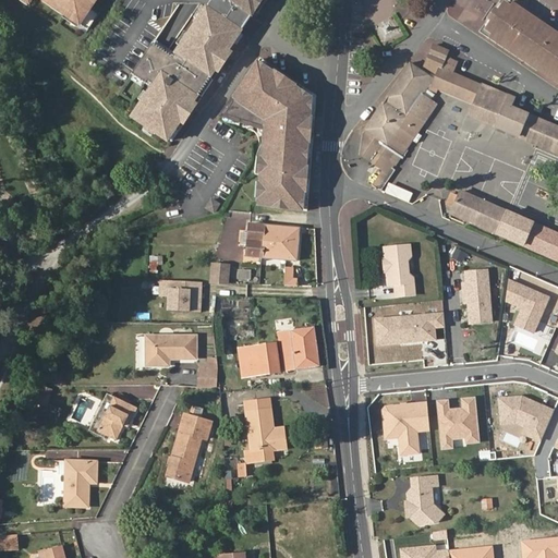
[(91,8),(95,0),(26,0),(29,2),(31,0),(45,0),(51,4),(55,1),(68,10),(65,13),(87,28),(91,25),(98,13),(91,8)]
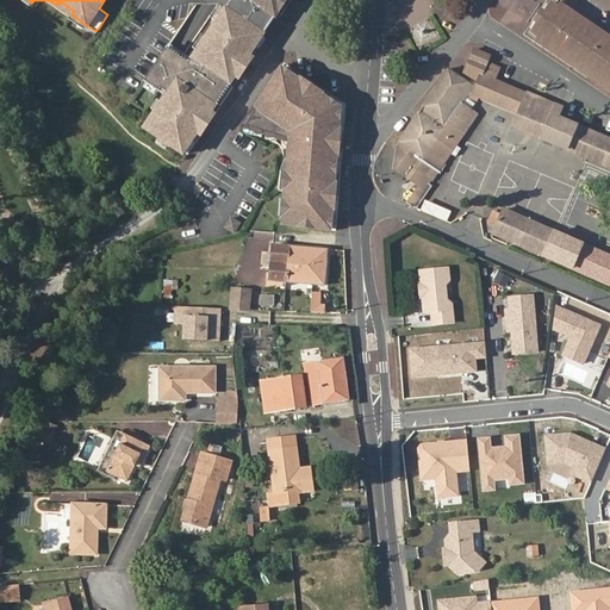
[(167,48),(155,64),(144,81),(147,82),(157,89),(160,91),(162,88),(168,93),(166,95),(162,101),(156,111),(154,114),(157,118),(149,132),(159,138),(167,144),(181,154),(184,150),(192,138),(197,131),(212,109),(217,103),(217,101),(230,81),(235,75),(235,74),(244,61),(249,54),(255,45),(262,35),(262,33),(260,31),(262,29),(266,22),(271,14),(274,17),(278,18),(282,11),(279,8),(285,0),(287,0),(290,1),(290,0),(234,0),(234,1),(232,4),(229,8),(225,6),(224,7),(216,20),(206,36),(197,49),(195,51),(191,56),(188,62),(167,48)]
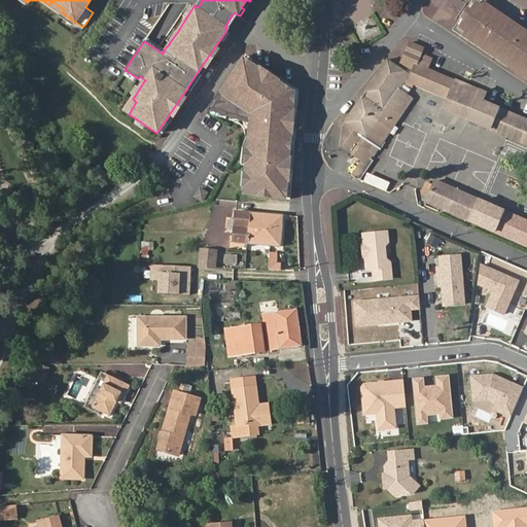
[(244,9),(250,1),(248,0),(246,0),(241,7),(244,9)]
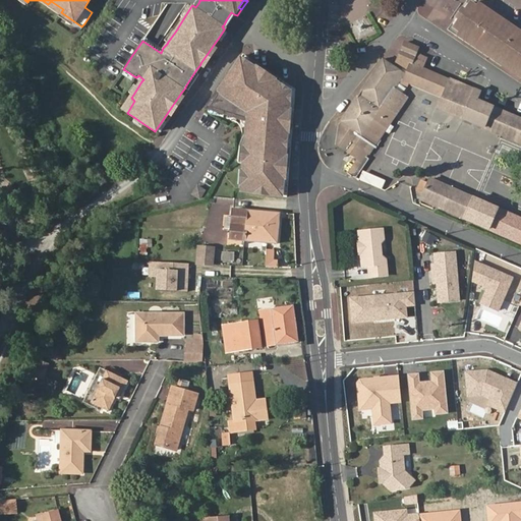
[(48,4),(61,12),(63,9),(51,1),(48,4)]
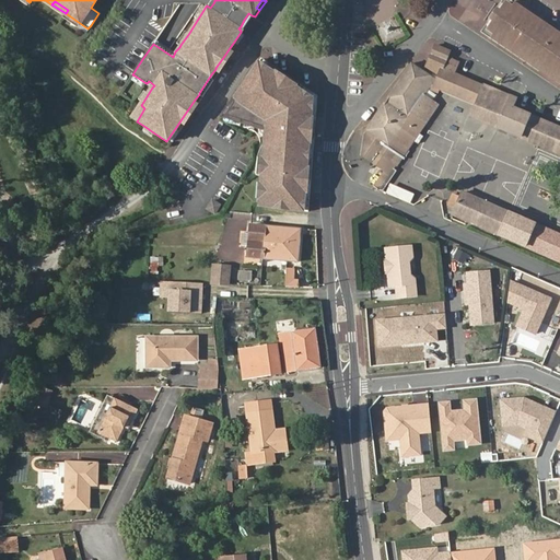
[(559,38),(541,26),(538,31),(531,26),(534,21),(513,8),(509,4),(506,3),(503,9),(505,10),(503,14),(500,12),(494,21),(497,23),(494,27),(492,25),(488,31),(494,35),(513,47),(515,49),(517,47),(523,51),(522,54),(559,79),(559,38)]
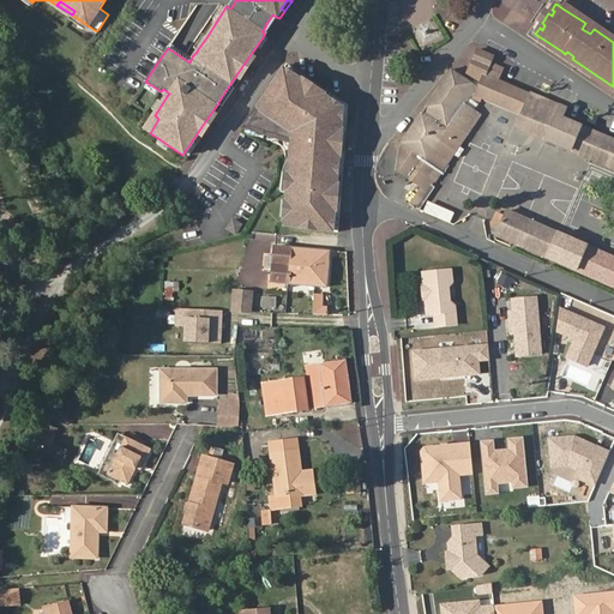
[(590,34),(594,29),(613,42),(613,37),(566,4),(563,8),(585,23),(582,29),(590,34)]
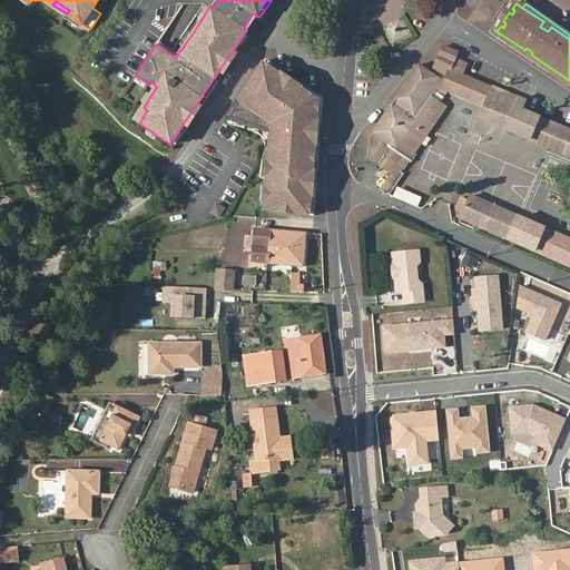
[(206,5),(198,17),(202,19),(209,7),(206,5)]
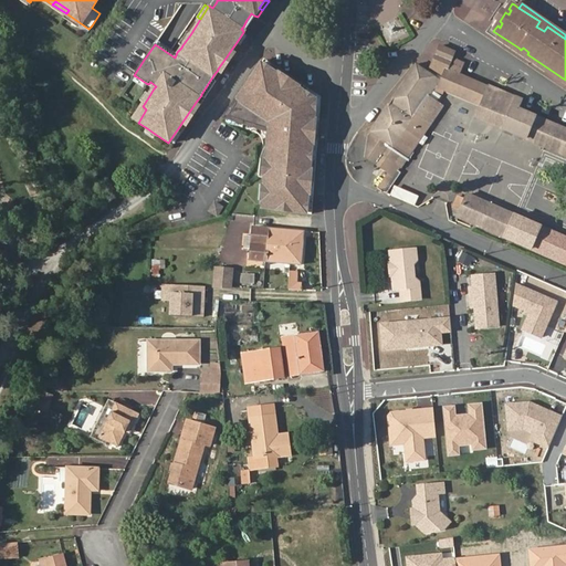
[(502,9),(495,19),(500,22),(500,21),(505,12),(506,12),(502,9)]
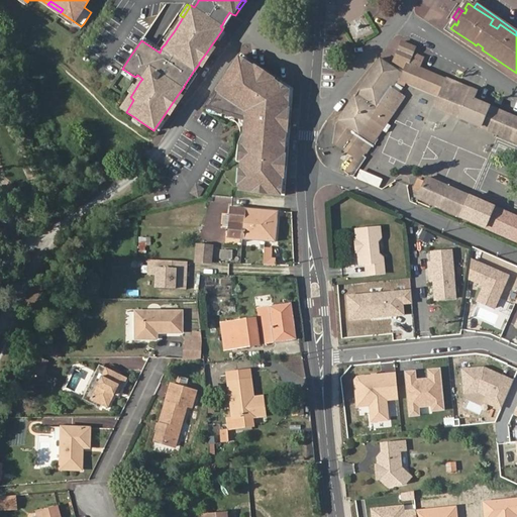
[(85,23),(92,12),(91,12),(84,23),(85,23)]
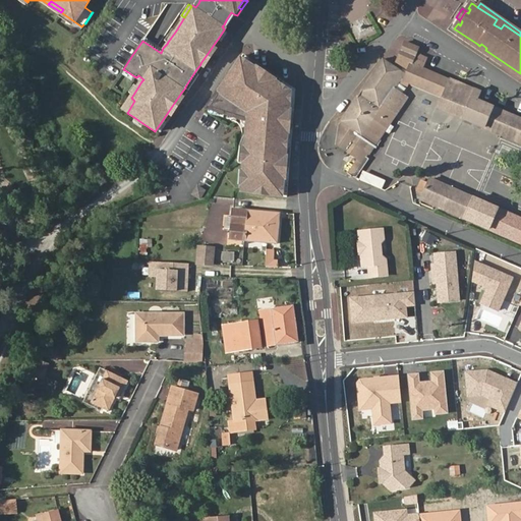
[(234,14),(231,12),(227,18),(224,24),(226,26),(230,20),(234,14)]
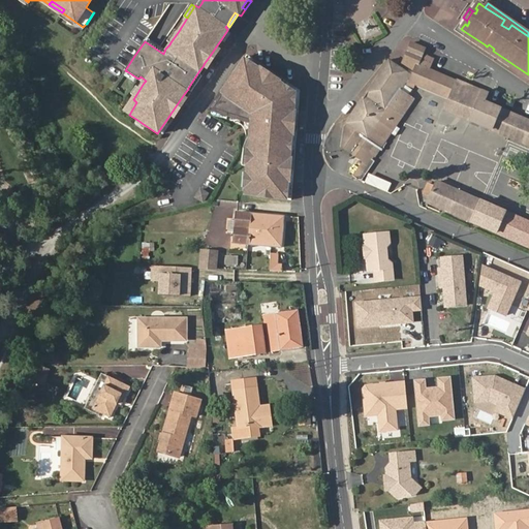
[(176,29),(167,40),(170,42),(179,31),(176,29)]
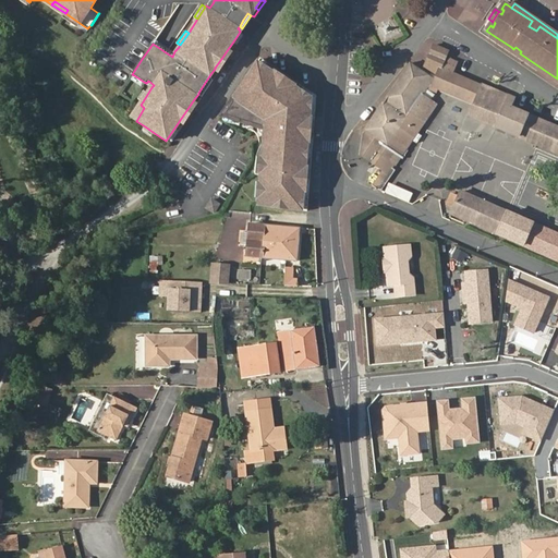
[(233,41),(237,44),(242,34),(240,32),(233,41)]
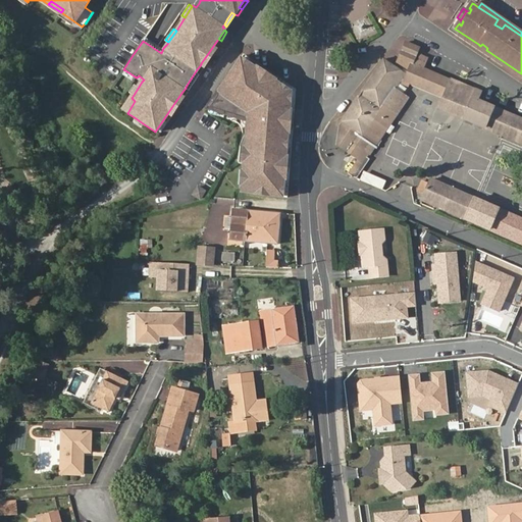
[(521,73),(486,50),(487,48),(482,44),(480,46),(478,44),(461,33),(459,36),(478,49),(516,74),(521,79),(521,73)]
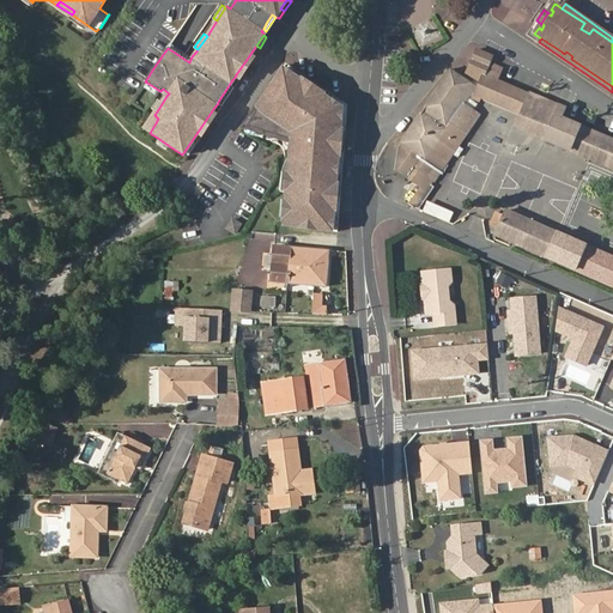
[(189,62),(192,56),(170,43),(168,48),(189,62)]
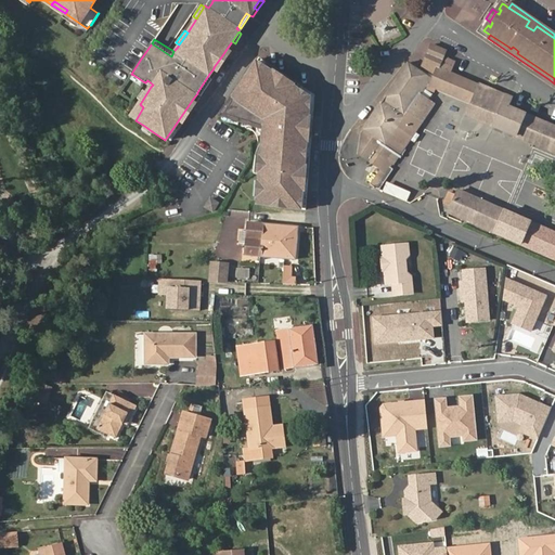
[(435,76),(429,86),(470,103),(479,85),(450,73),(453,64),(447,61),(447,56),(443,55),(446,50),(431,44),(422,67),(435,76)]
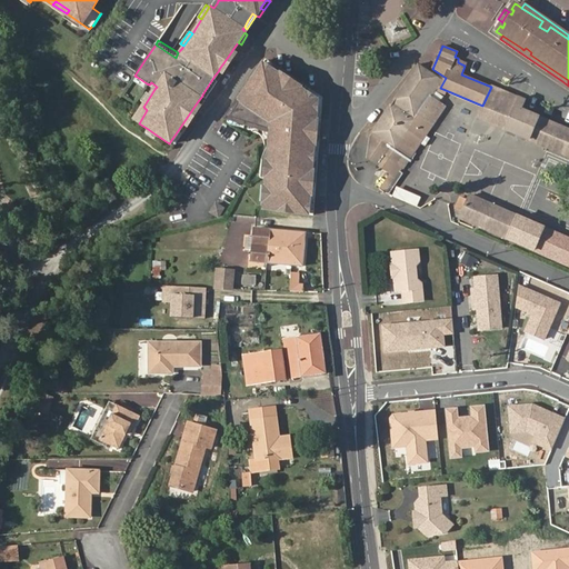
[(219,69),(222,71),(231,59),(228,57),(219,69)]
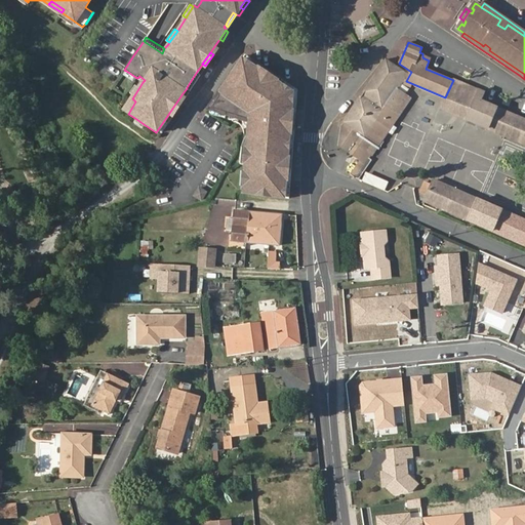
[(285,197),(289,197),(297,87),(244,54),(242,57),(293,90),(285,197)]
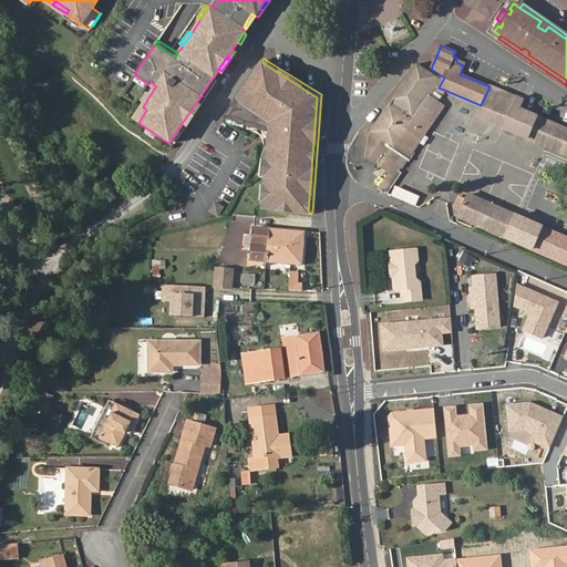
[(295,212),(308,213),(317,98),(261,62),(256,70),(224,116),(226,117),(244,123),(247,124),(258,127),(261,129),(269,132),(269,140),(268,141),(267,158),(267,161),(264,160),(263,172),(266,173),(266,178),(265,186),(264,203),(263,209),(276,210),(277,204),(286,205),(295,206),(295,212)]
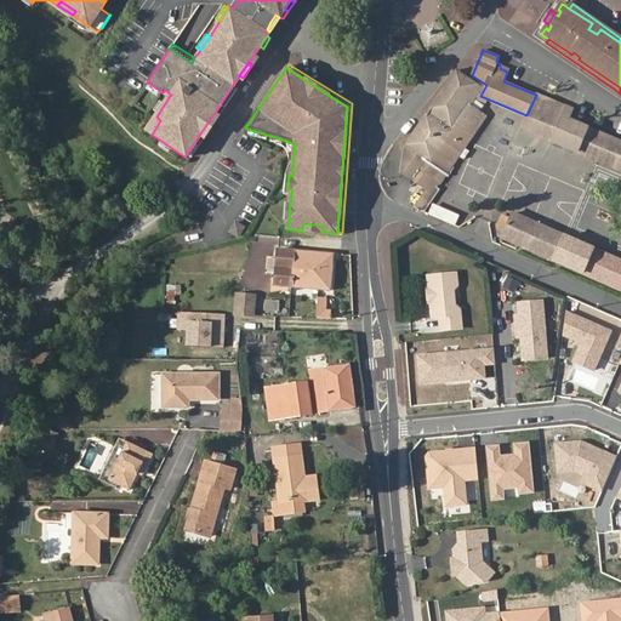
[(469,152),(465,148),(486,115),(480,110),(484,106),(474,98),(471,96),(478,84),(465,75),(457,69),(409,144),(404,171),(429,188),(414,206),(425,211),(438,192),(436,189),(459,155),(463,159),(469,152)]
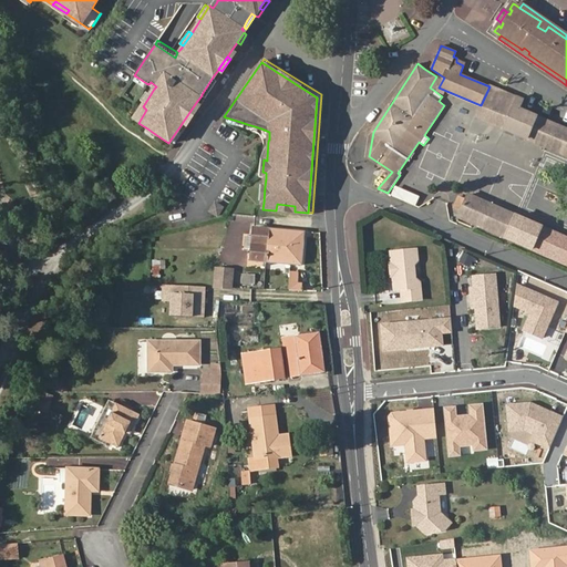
[(202,94),(205,95),(217,78),(214,75),(202,94)]
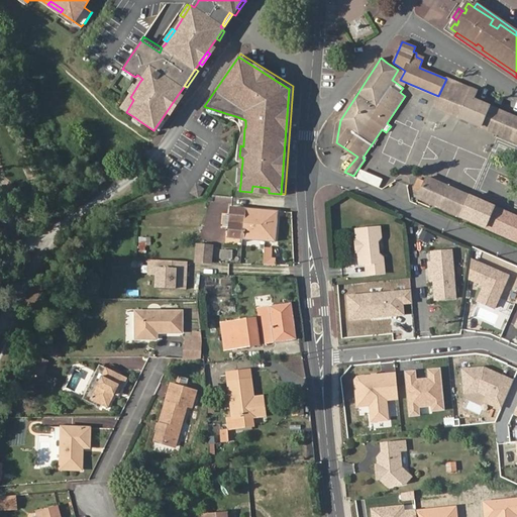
[(122,73),(131,80),(133,76),(124,70),(122,73)]
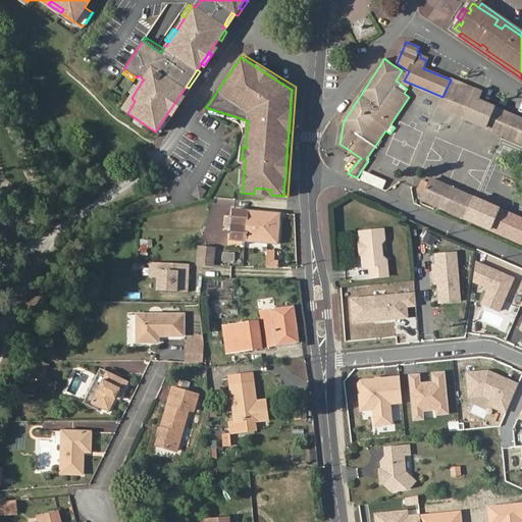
[(399,83),(406,73),(402,70),(396,81),(399,83)]
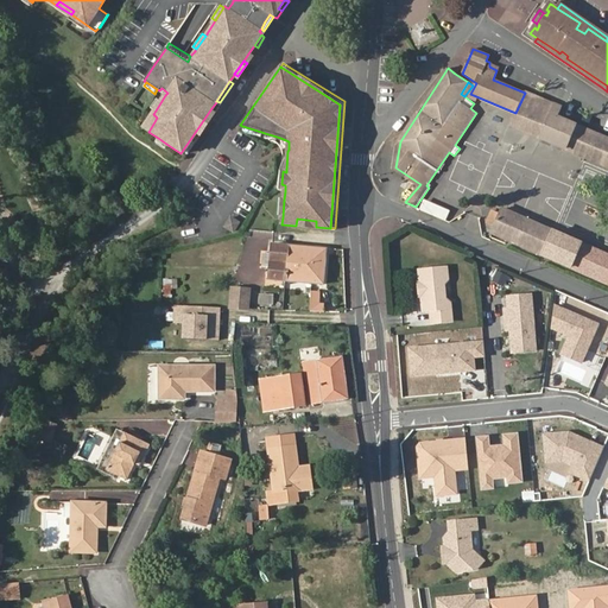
[(515,113),(510,126),(538,138),(552,105),(525,93),(515,113)]
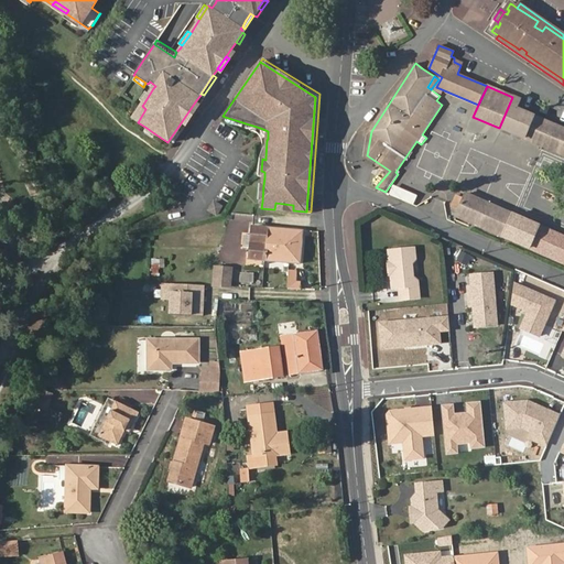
[(499,128),(563,154),(563,128),(517,108),(519,100),(512,97),(499,128)]
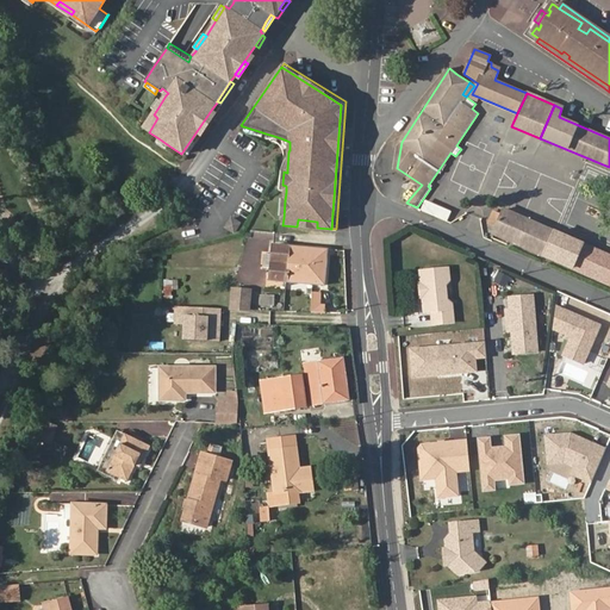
[(197,131),(200,134),(215,111),(212,109),(197,131)]
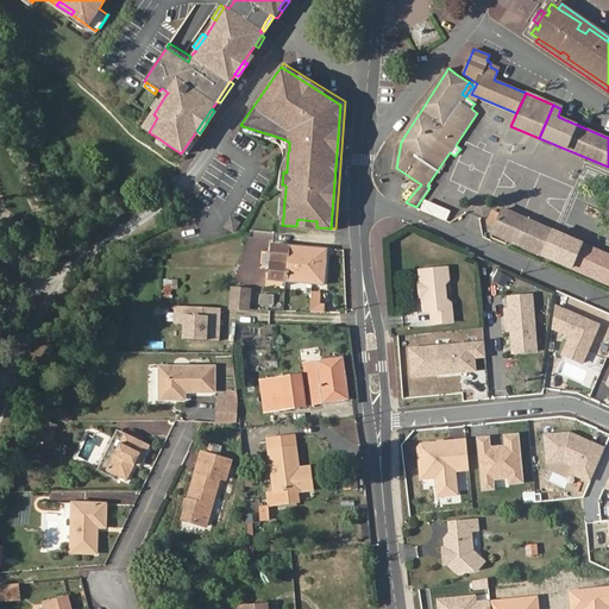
[(144,127),(146,132),(149,132),(157,118),(154,114),(144,127)]
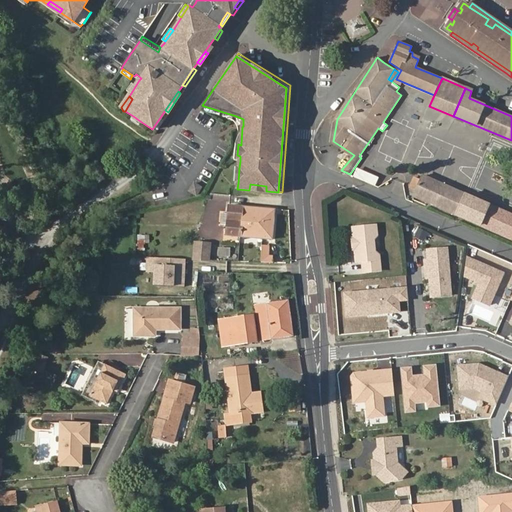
[(203,109),(219,114),(220,111),(204,106),(203,109)]
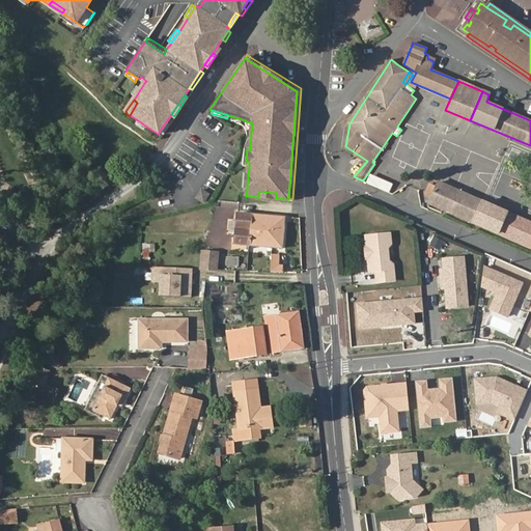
[(136,124),(143,129),(145,126),(138,120),(136,124)]
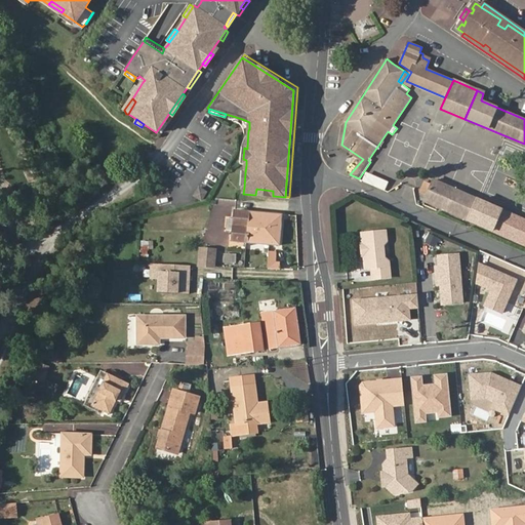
[(158,129),(161,131),(169,121),(165,119),(158,129)]
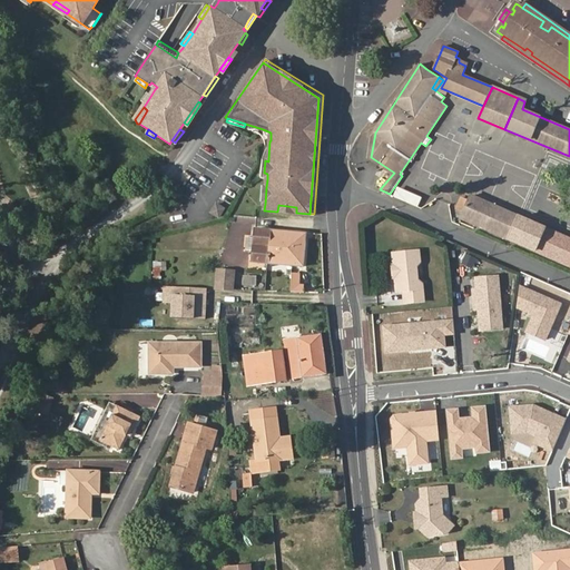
[(264,151),(262,159),(259,178),(267,179),(267,174),(264,173),(265,160),(268,161),(268,159),(269,141),(268,145),(264,151)]
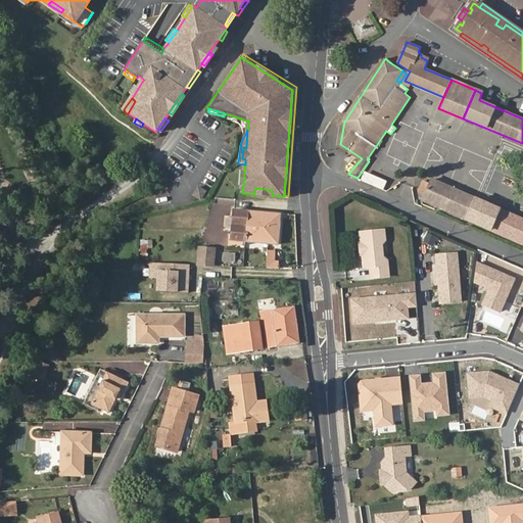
[(365,172),(361,180),(383,191),(387,182),(365,172)]
